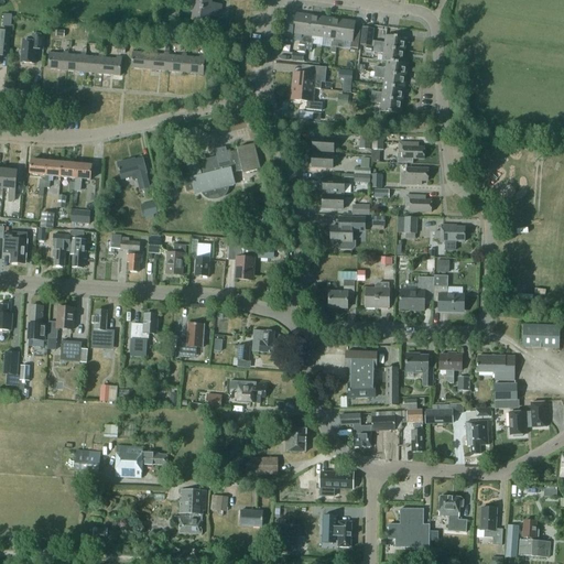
[(195,0),(194,11),(220,14),(221,6),(213,4),(213,0),(195,0)]
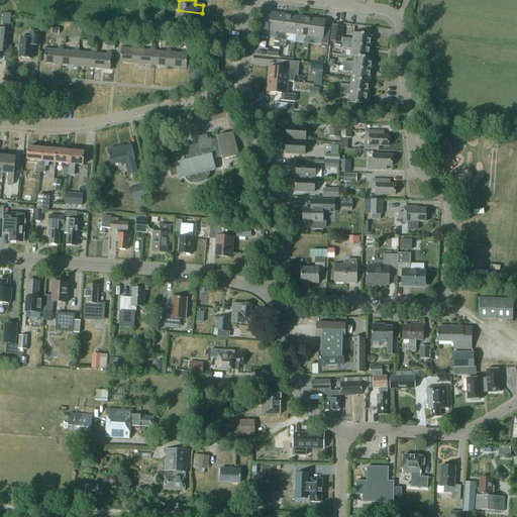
[(202,16),(202,13),(178,10),(177,19),(193,21),(193,15),(202,16)]
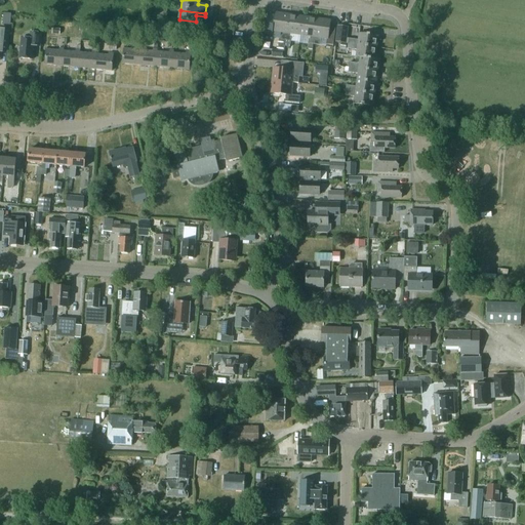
[(285,41),(290,14),(276,12),(275,19),(268,18),(266,34),(273,35),(273,32),(283,33),(282,36),(281,36),(280,40),(285,41)]
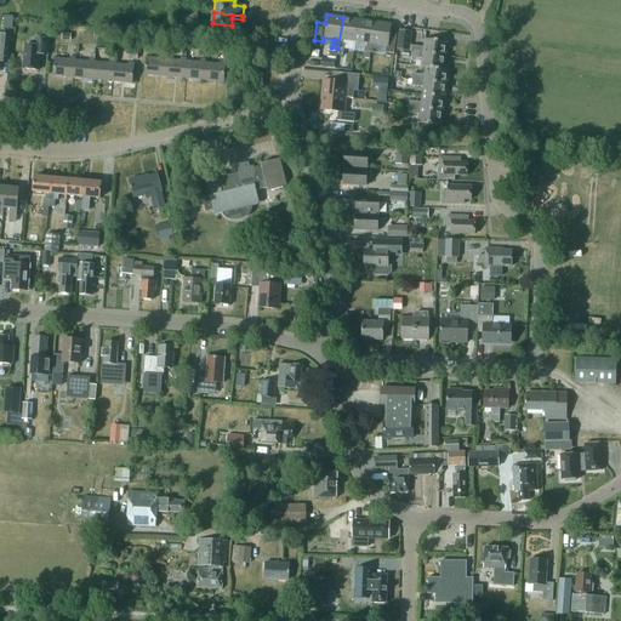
[(345,44),(343,44),(343,40),(355,43),(359,20),(343,17),(337,49),(336,60),(342,60),(345,44)]
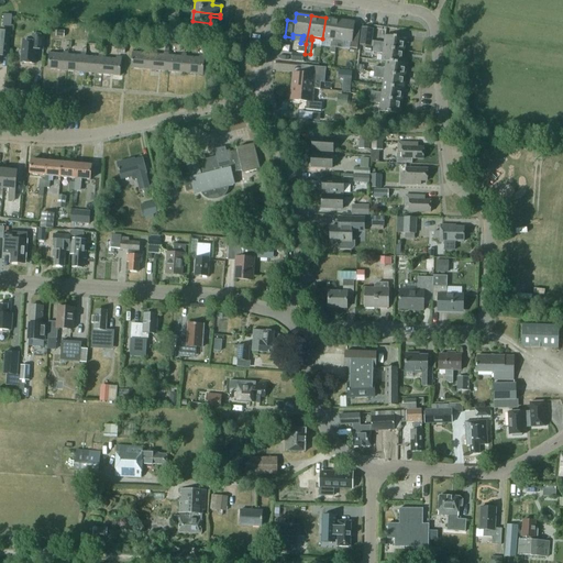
[(332,40),(332,42),(331,42),(330,47),(335,47),(340,19),(326,18),(322,39),(332,40)]
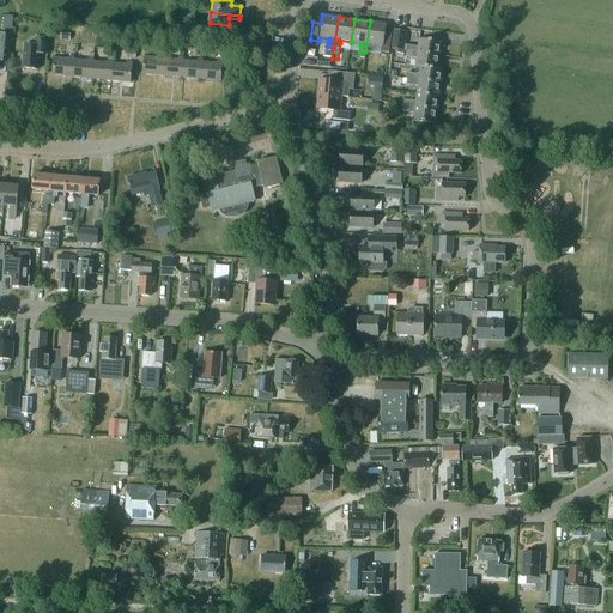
[(382,46),(383,47),(387,23),(370,20),(365,52),(372,53),(372,48),(371,48),(371,44),(382,46)]
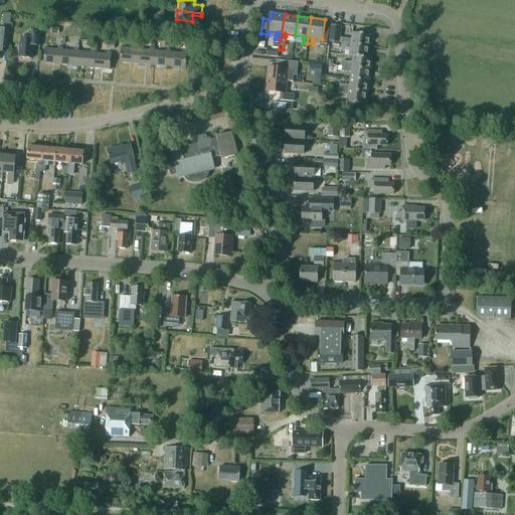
[(331,25),(329,41),(335,42),(341,43),(342,38),(340,37),(341,27),(331,25)]
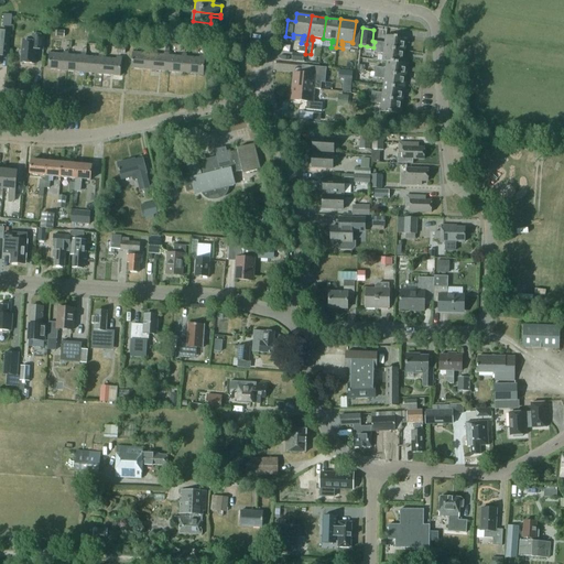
[(10,32),(0,31),(0,61),(1,51),(8,51),(10,32)]
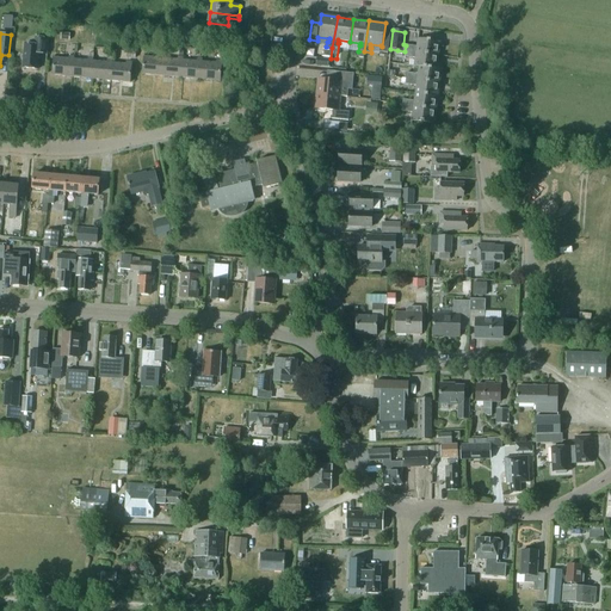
[(47,54),(48,39),(35,37),(34,45),(24,44),(22,68),(38,69),(39,54),(47,54)]
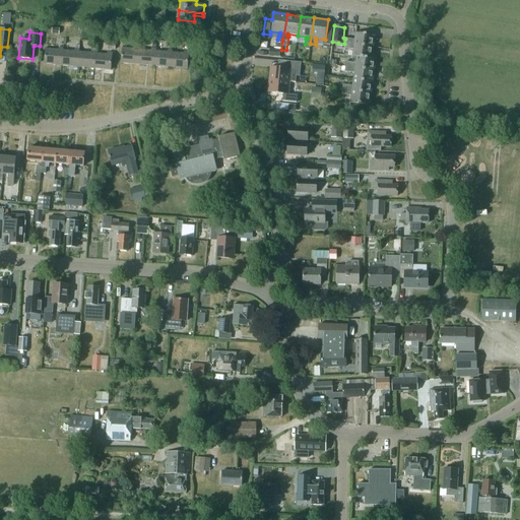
[(344,44),(373,48),(374,36),(355,34),(354,40),(345,39),(344,44)]
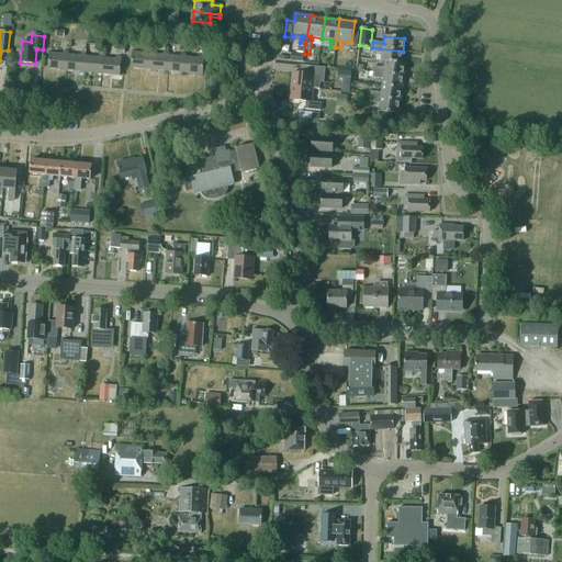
[(401,64),(405,64),(401,63),(403,52),(372,47),(371,52),(382,54),(381,62),(385,62),(401,64)]
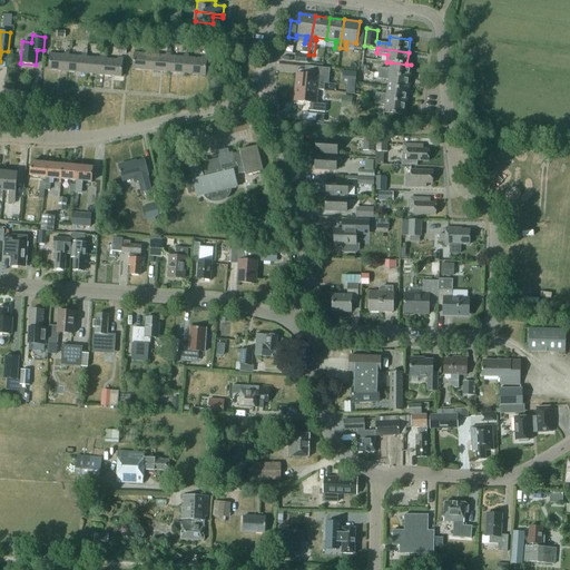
[(133,70),(151,71),(153,56),(153,52),(148,52),(148,55),(134,53),(133,70)]
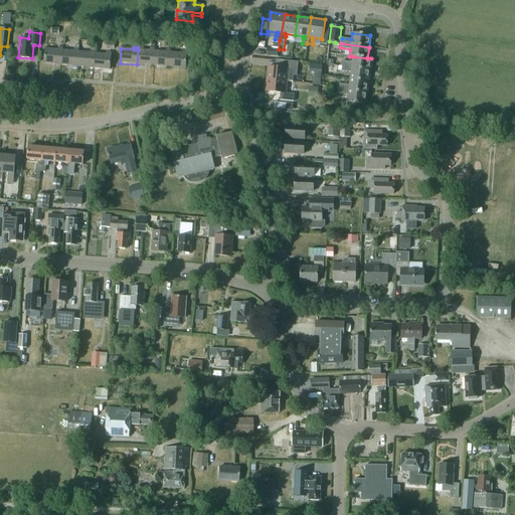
[(44,64),(60,65),(61,51),(62,51),(62,48),(58,48),(58,51),(45,49),(44,64)]
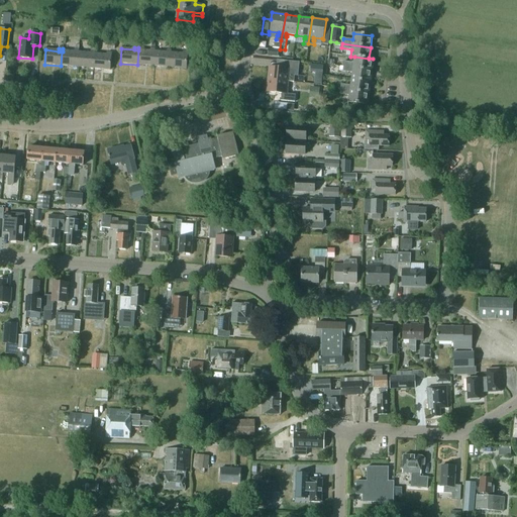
[(138,50),(137,65),(153,67),(154,52),(154,49),(150,48),(150,52),(138,50)]
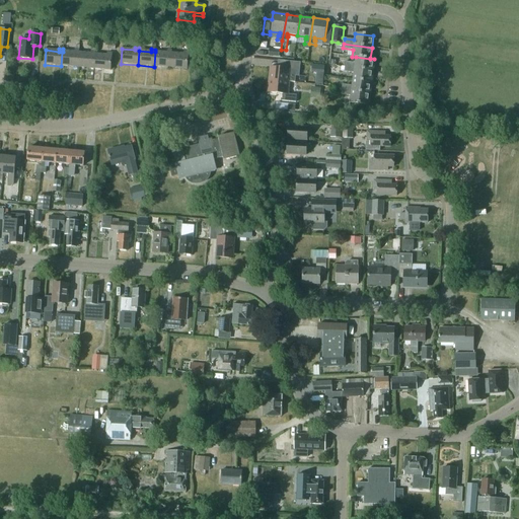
[(61,66),(77,68),(78,53),(79,51),(75,51),(75,53),(63,52),(62,52),(61,66)]
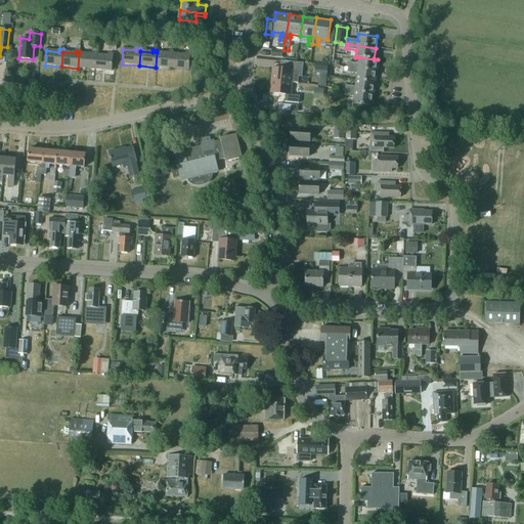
[(157,52),(156,68),(172,69),(173,54),(173,51),(169,51),(169,53),(157,52)]
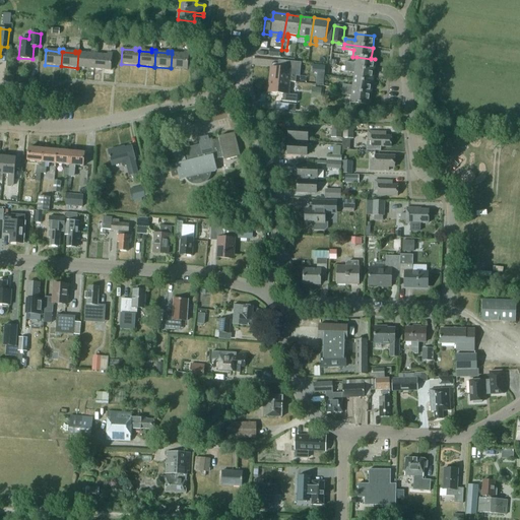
[(93,69),(94,55),(95,52),(91,52),(91,55),(78,53),(77,68),(93,69)]
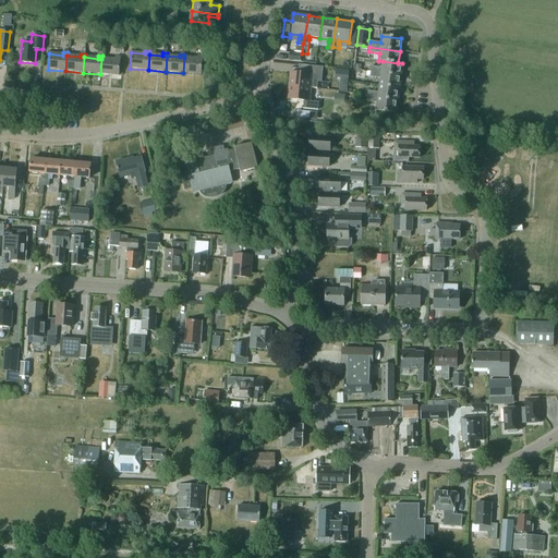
[(184,58),(183,73),(201,75),(202,59),(202,57),(197,56),(197,59),(184,58)]
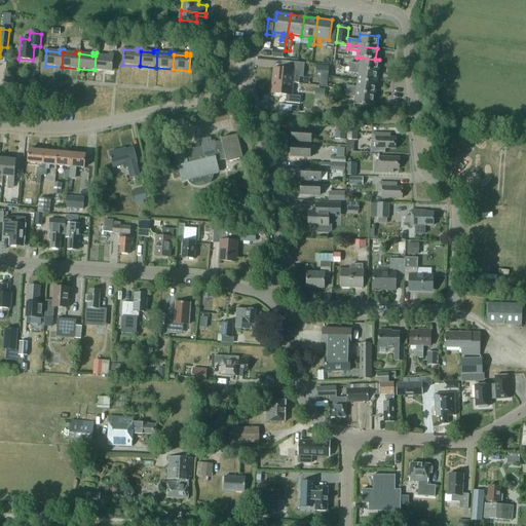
[(96,55),(95,70),(111,72),(113,57),(112,57),(113,54),(109,54),(109,57),(96,55)]
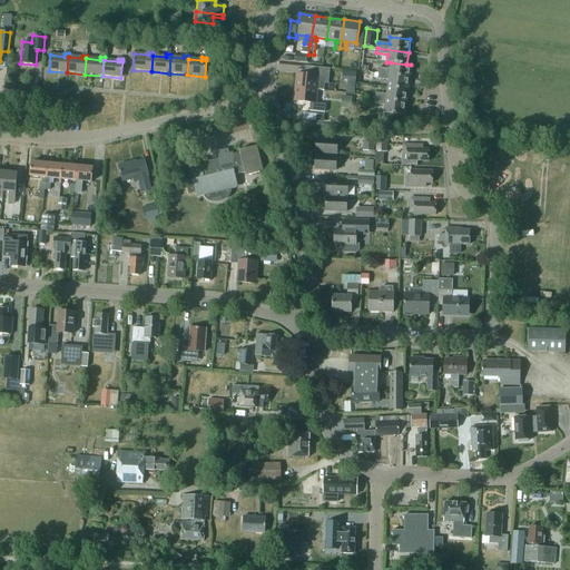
[(411,65),(406,65),(391,62),(386,62),(391,64),(390,69),(380,68),(379,74),(410,78),(411,65)]
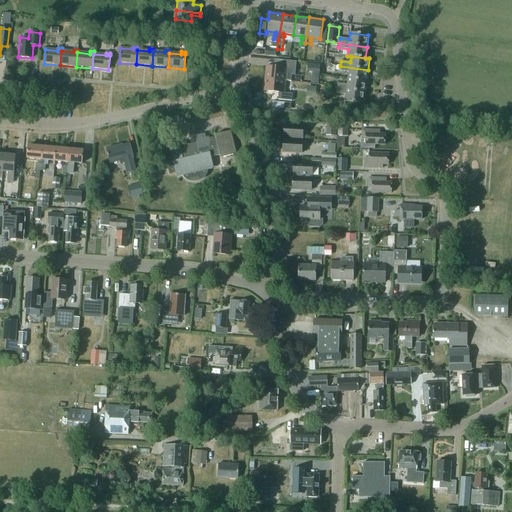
[(282,61),(281,68),(267,66),(265,79),(285,81),(291,81),(291,74),(294,75),(296,62),(282,61)]
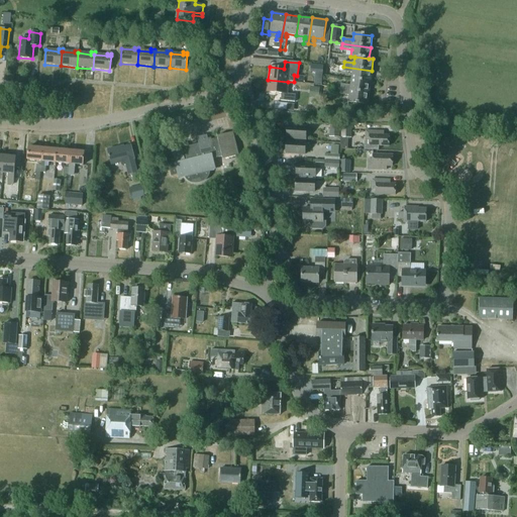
[(311,64),(310,72),(315,72),(322,73),(323,65),(311,64)]
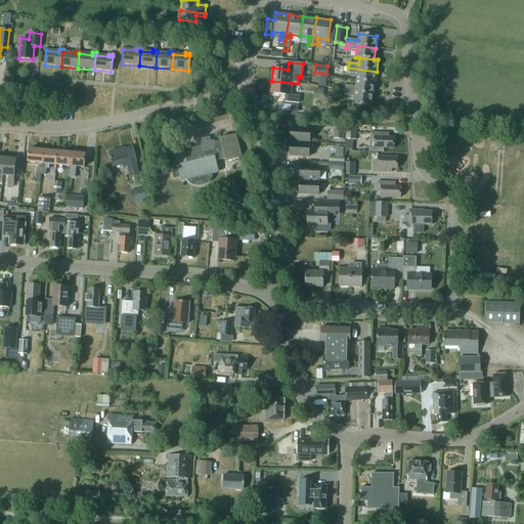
[(357,74),(356,80),(375,83),(377,72),(348,68),(344,67),(344,72),(357,74)]
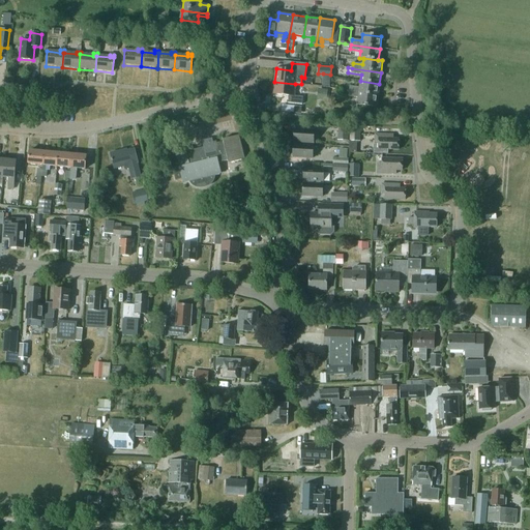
[(349,86),(349,91),(378,95),(379,84),(360,81),(359,88),(349,86)]
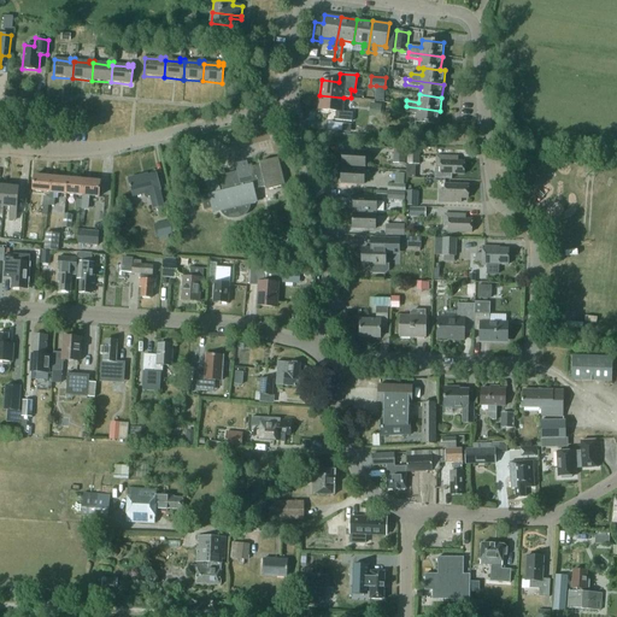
[(342,112),(344,98),(319,95),(318,110),(336,111),(335,121),(352,122),(352,113),(342,112)]
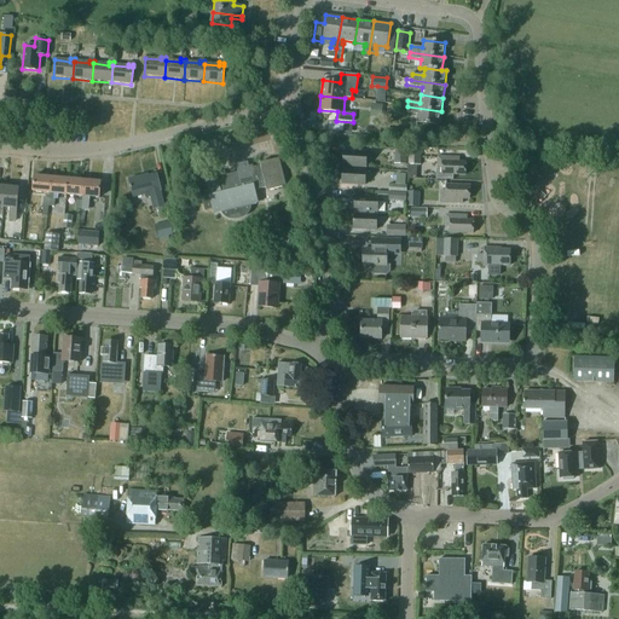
[(383,105),(371,103),(370,116),(381,117),(383,105)]
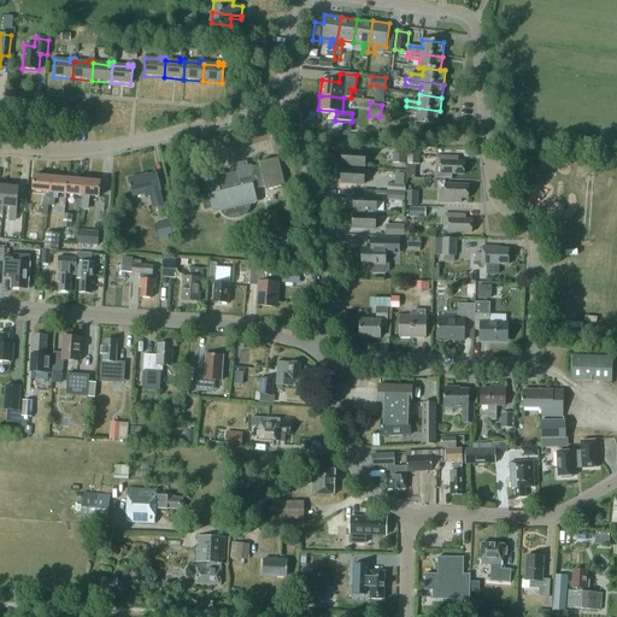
[(438,125),(440,111),(406,106),(405,112),(416,113),(415,122),(438,125)]
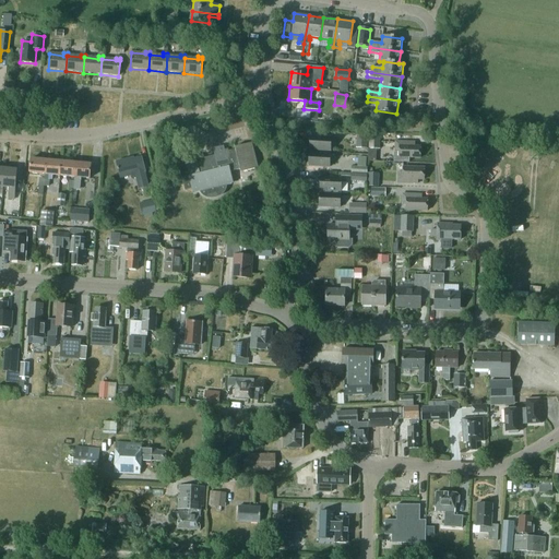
[(367,149),(368,137),(357,135),(356,149),(367,149)]
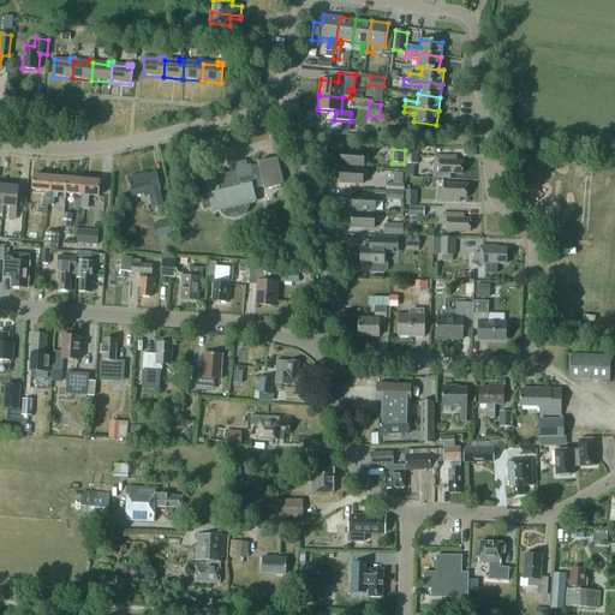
[(364,151),(341,150),(341,165),(364,166),(364,151)]
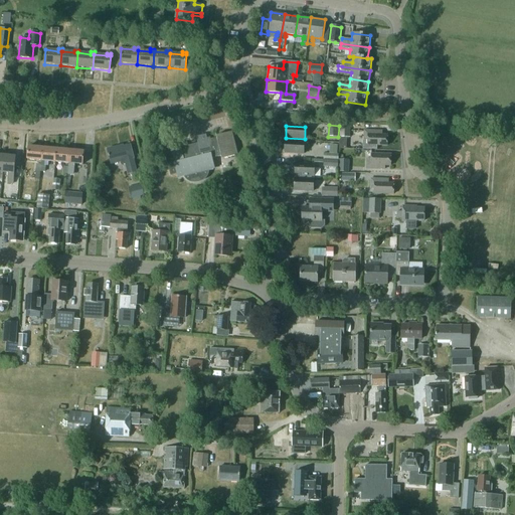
[(350,138),(350,126),(340,126),(340,138),(350,138)]
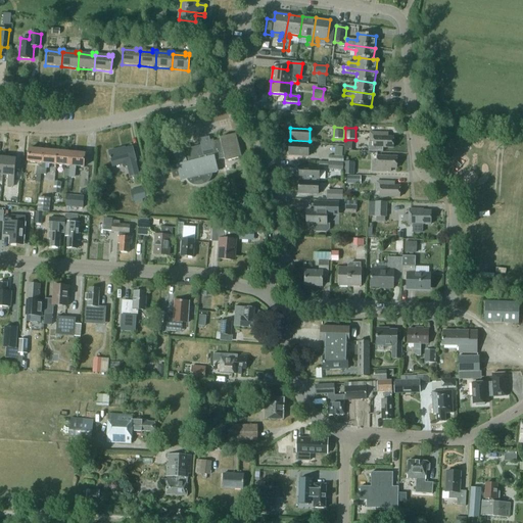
[(177,160),(172,161),(174,168),(172,168),(174,178),(181,176),(182,181),(188,179),(192,182),(197,184),(201,184),(202,185),(202,183),(206,181),(208,178),(211,173),(218,171),(216,161),(225,159),(225,161),(242,156),(236,133),(219,137),(220,139),(212,141),(214,142),(210,143),(208,137),(200,139),(202,146),(183,151),(182,148),(175,150),(177,160)]
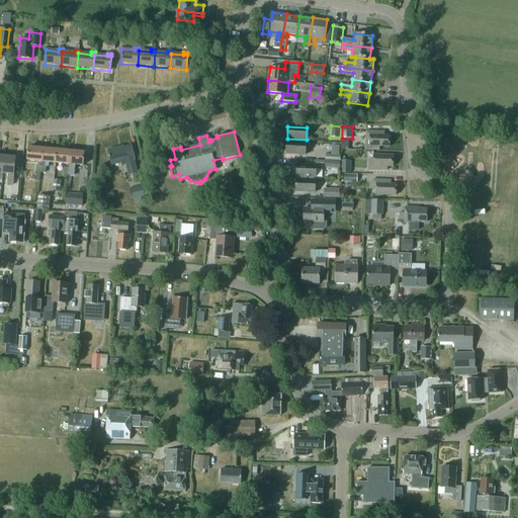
[(366,132),(366,142),(370,142),(369,146),(390,147),(390,136),(384,136),(384,132),(366,132)]
